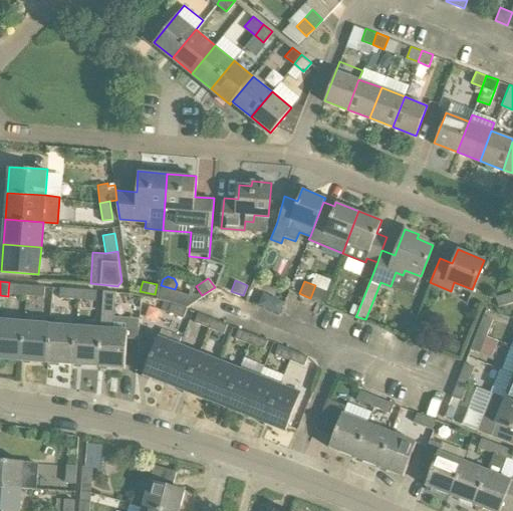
[(26,294),(27,284),(9,282),(8,292),(26,294)]
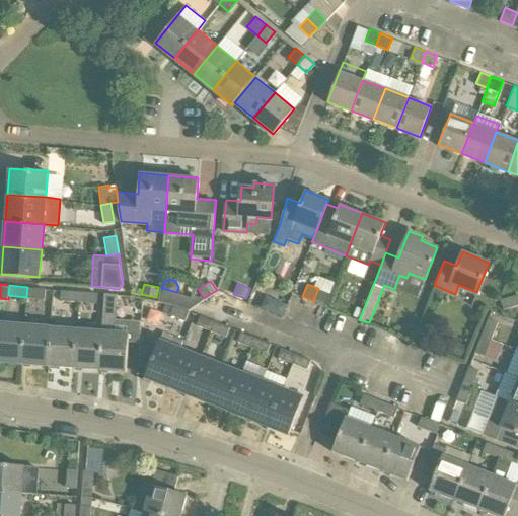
[(27,287),(26,297),(45,298),(46,288),(27,287)]
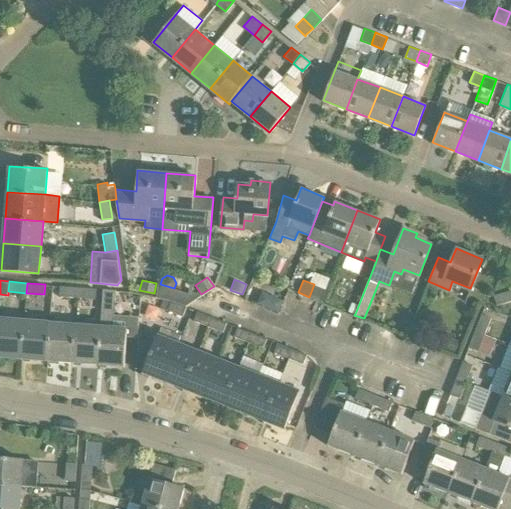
[(184,305),(187,295),(173,291),(174,288),(160,284),(156,283),(155,296),(162,298),(171,300),(184,305)]
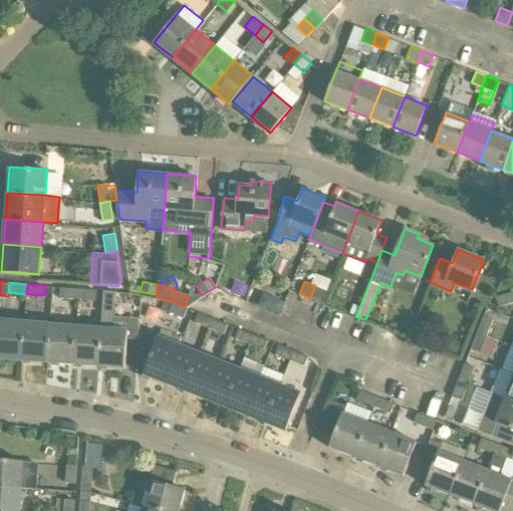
[(77,297),(78,288),(60,286),(59,296),(77,297)]
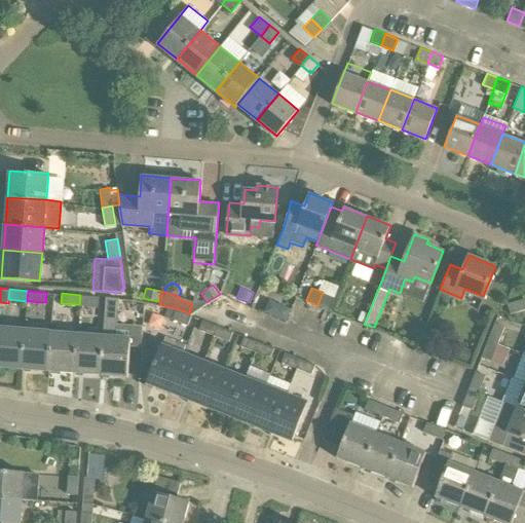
[(80,295),(79,304),(98,306),(99,296),(80,295)]
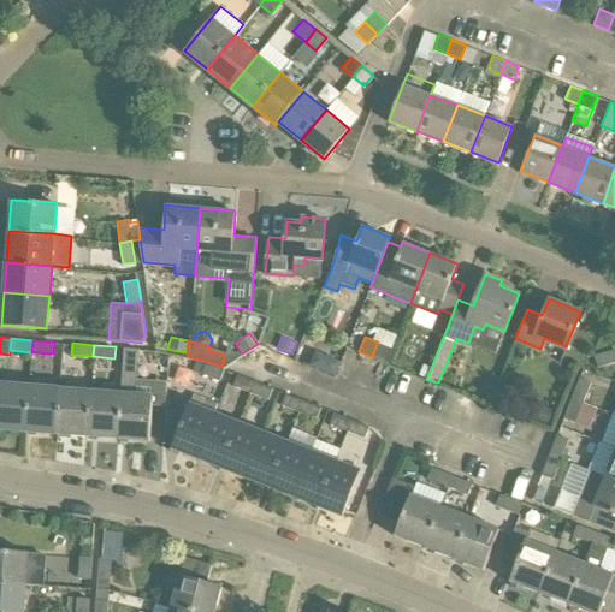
[(119,392),(120,392),(117,438),(148,439),(152,394),(135,393),(139,348),(123,346),(119,392)]
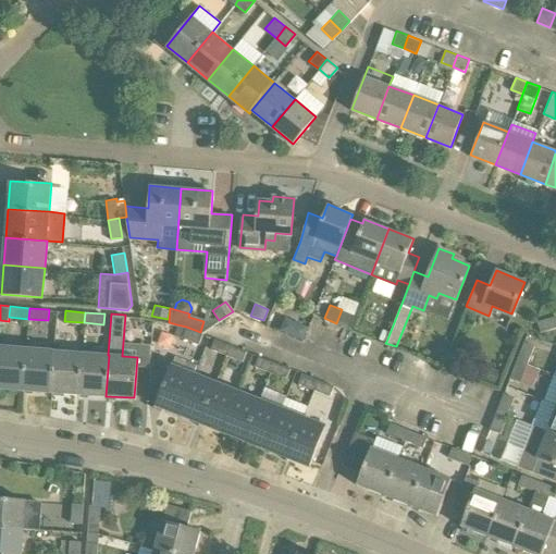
[(536,323),(540,334),(555,329),(555,317),(536,323)]
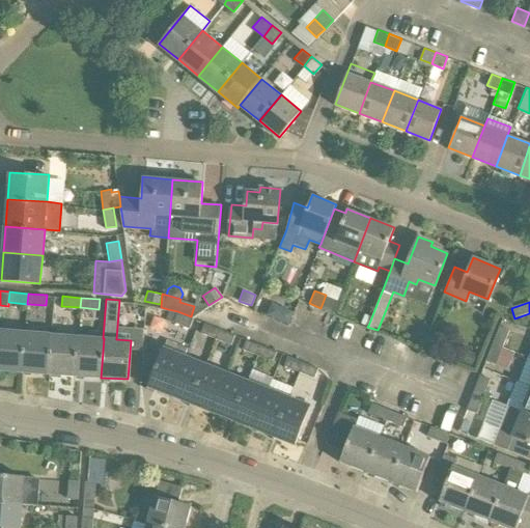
[(193,317),(191,316),(177,311),(168,309),(165,317),(189,327),(193,317)]
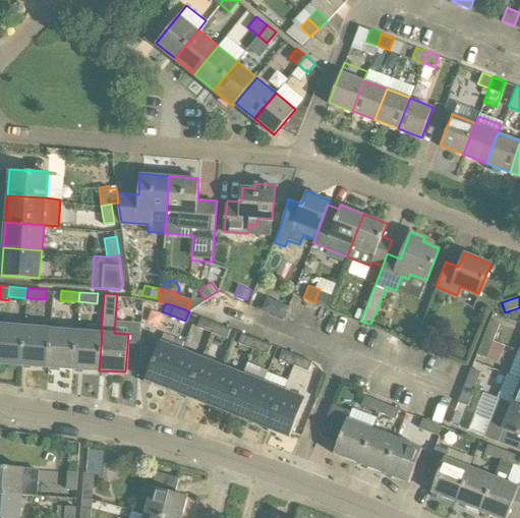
[(353,317),(361,320),(365,309),(357,306),(353,317)]
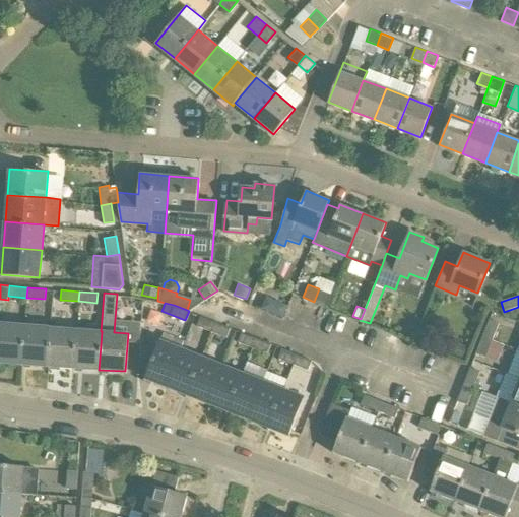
[(196,325),(211,330),(215,321),(200,315),(196,325)]
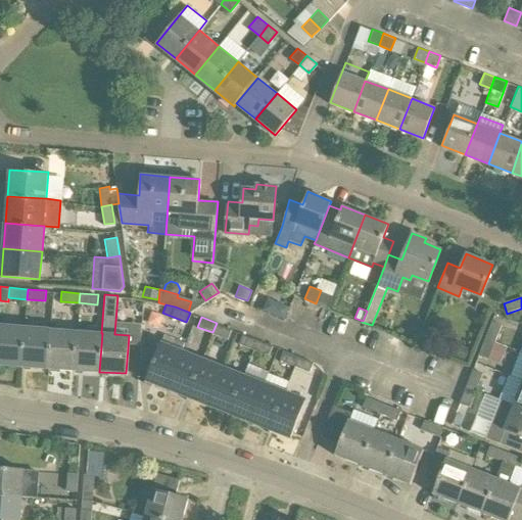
[(485,336),(495,340),(503,324),(492,320),(485,336)]
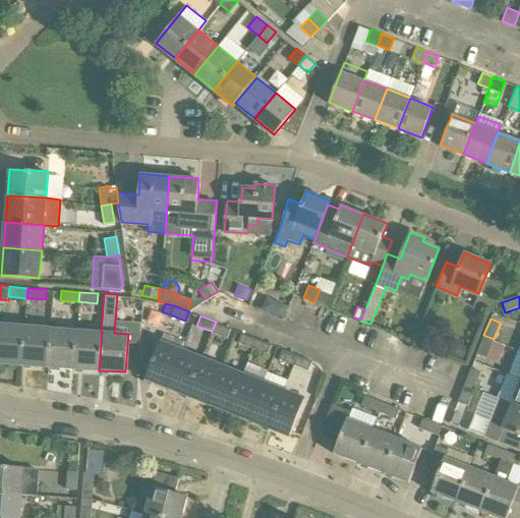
[(216,322),(212,331),(226,337),(230,327),(216,322)]
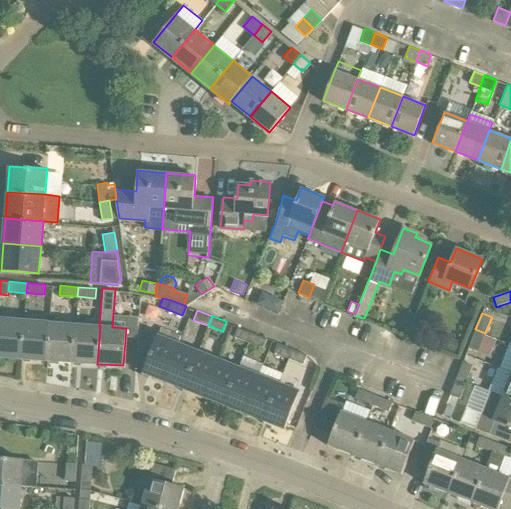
[(0,355),(21,358),(24,320),(0,317),(0,355)]
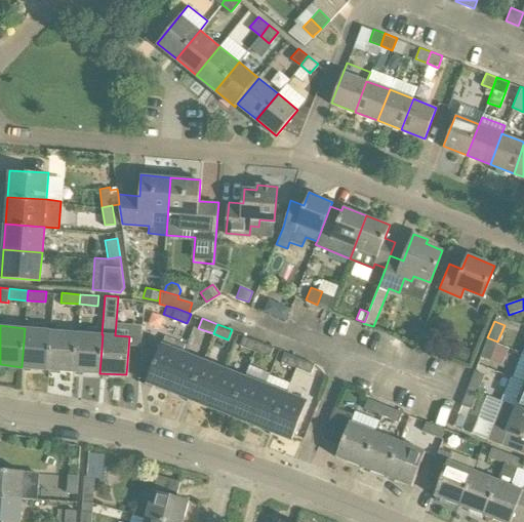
[(22,367),(48,369),(50,330),(25,328),(22,367)]
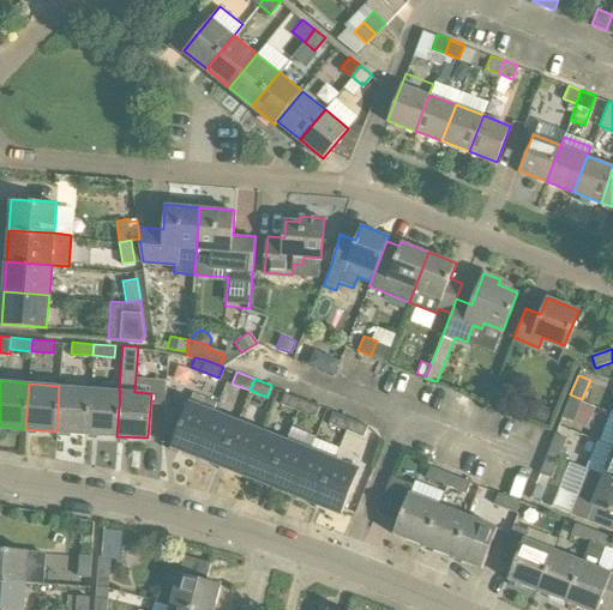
[(56,432),(86,434),(90,388),(59,386),(56,432)]
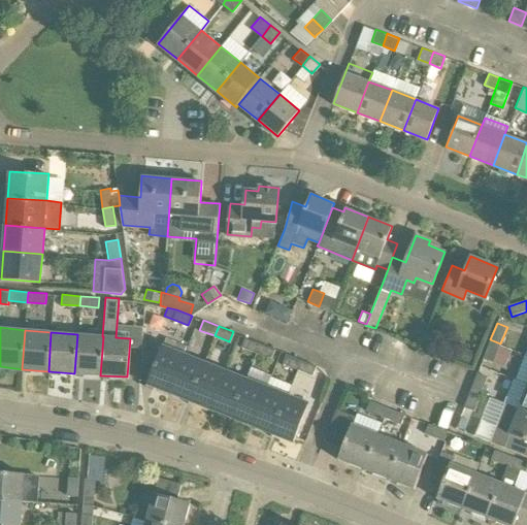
[(74,373),(100,375),(103,336),(102,336),(77,334),(74,373)]
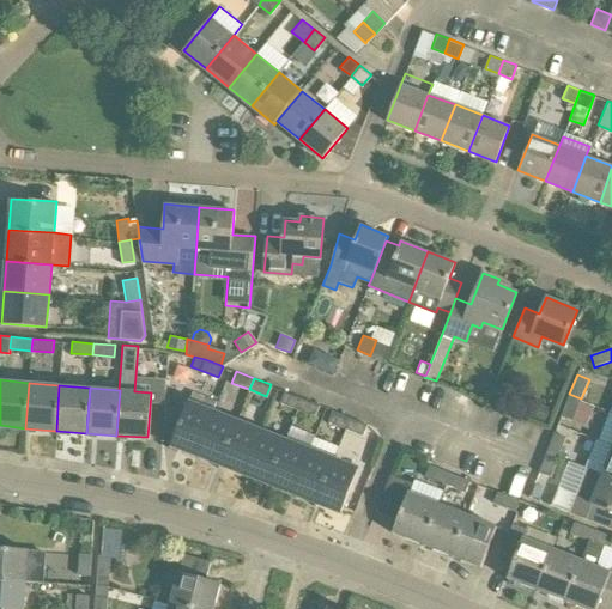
[(280,401),(297,408),(302,397),(285,390),(280,401)]
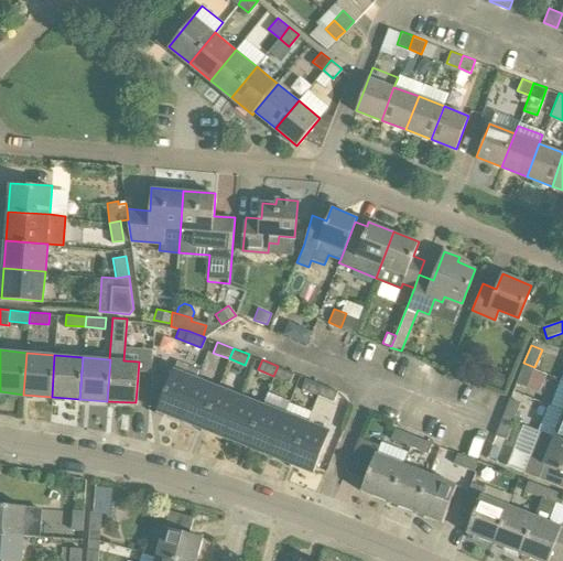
[(516,381),(528,386),(534,367),(523,363),(516,381)]
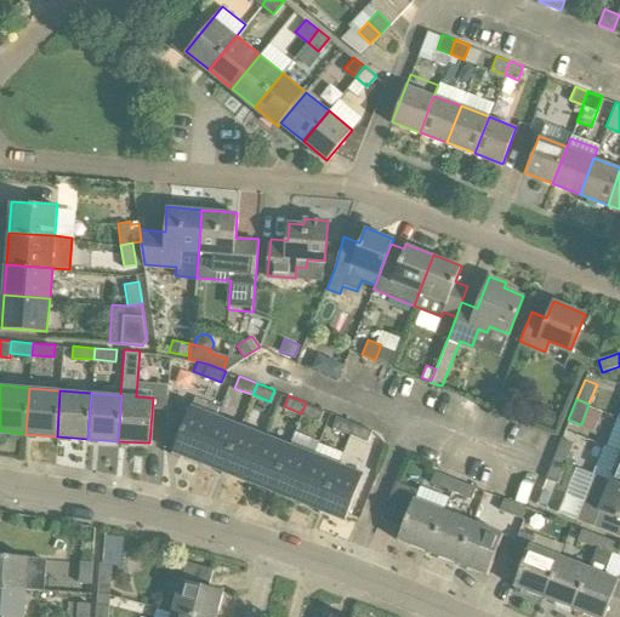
[(306,403),(301,413),(319,421),(324,409),(306,403)]
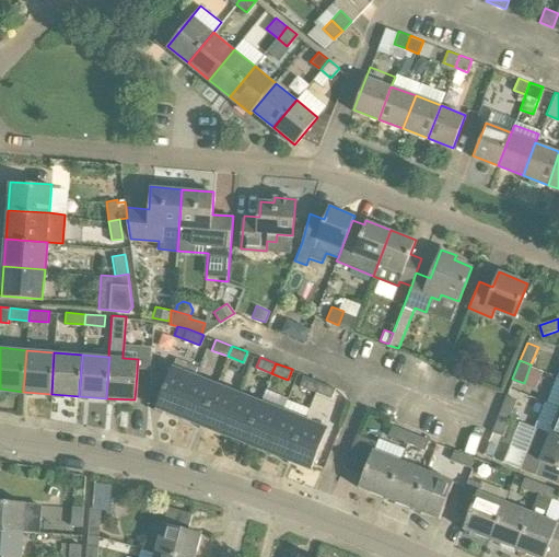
[(499,383),(504,370),(491,364),(486,378),(499,383)]
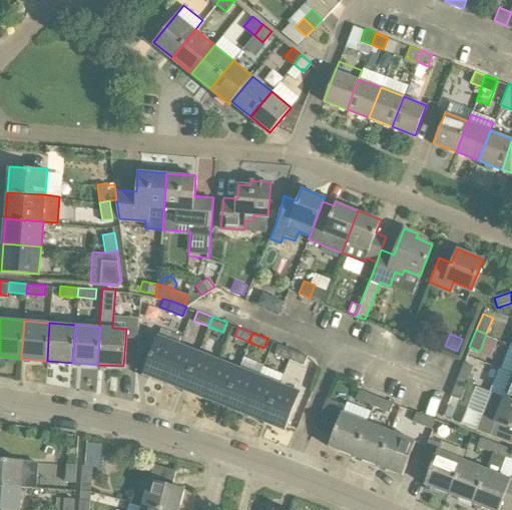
[(163,380),(177,344),(157,336),(143,372),(163,380)]
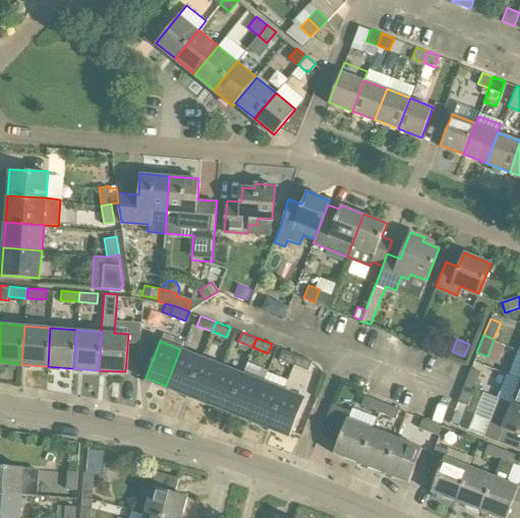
[(279,357),(293,363),(297,353),(283,348),(279,357)]
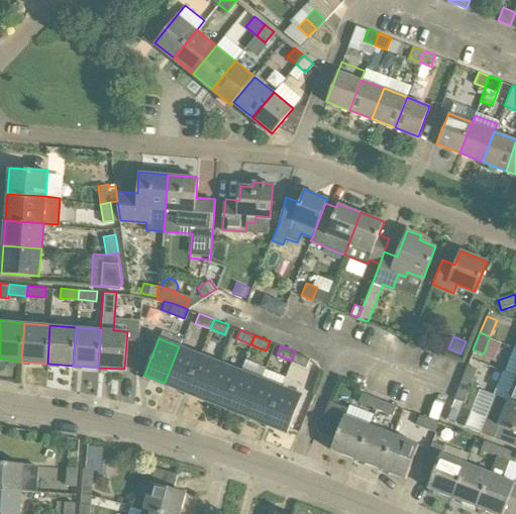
[(165,383),(185,391),(199,354),(179,346),(165,383)]
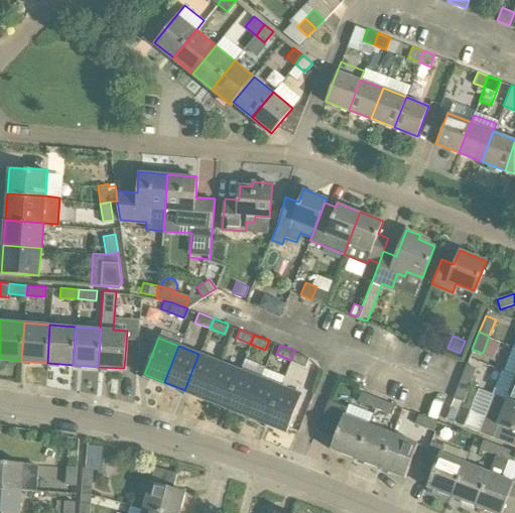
[(294,350),(290,360),(305,366),(309,356),(294,350)]
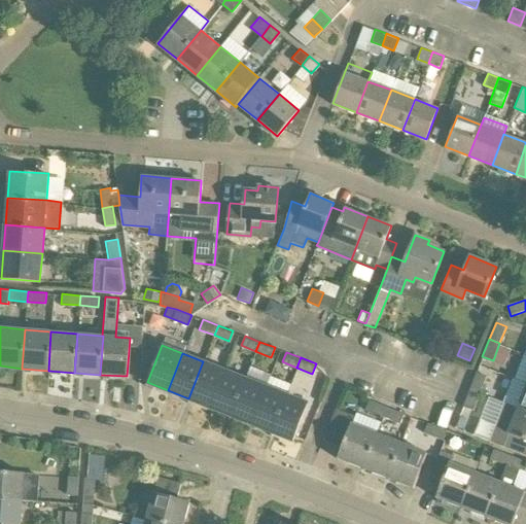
[(188,398),(210,407),(224,370),(203,361),(188,398)]
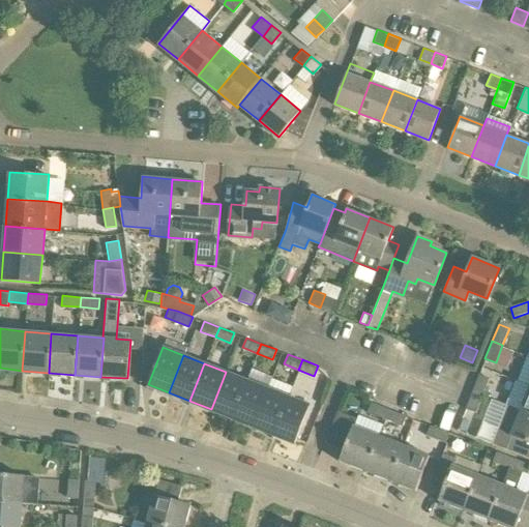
[(211,409),(232,417),(246,380),(226,372),(211,409)]
